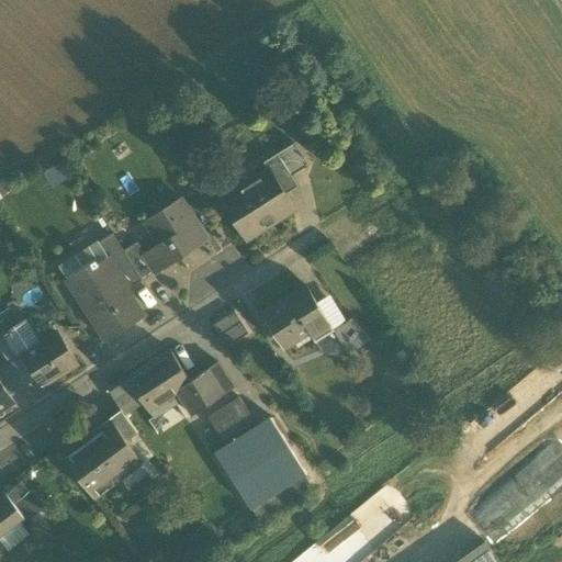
[(293,142),(277,153),(291,175),(307,164),(293,142)]
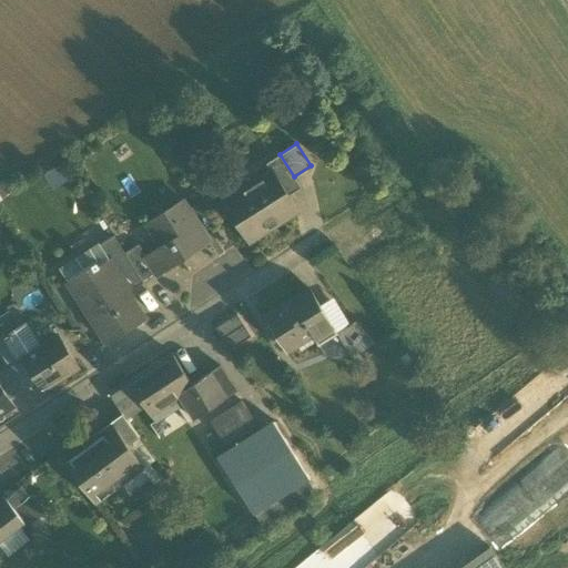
[(282,184),(294,176),(280,154),(265,163),(271,171),(272,170),(282,184)]
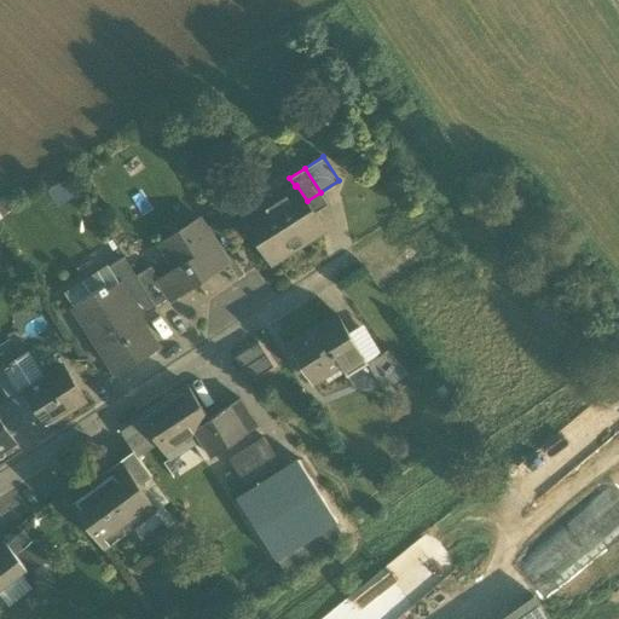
[(247,226),(270,264),(308,239),(306,236),(323,226),(307,201),(296,185),(295,186),(260,208),(264,214),(247,226)]
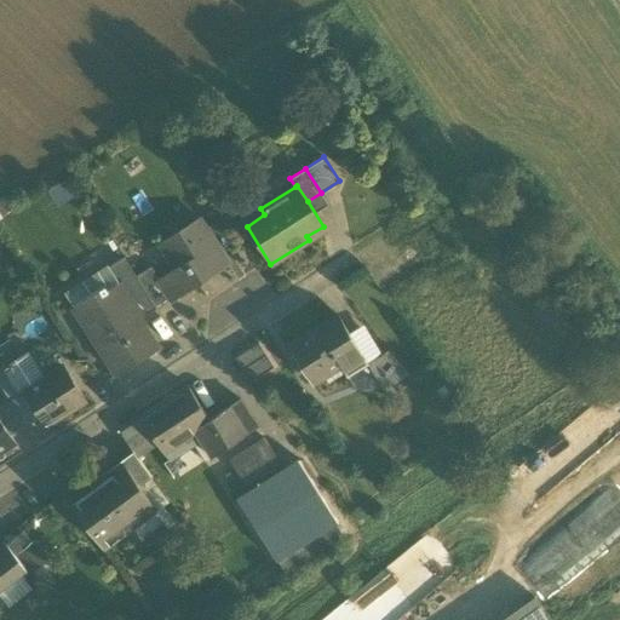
[(171,300),(172,302),(230,263),(200,218),(160,245),(177,268),(160,280),(158,281),(171,300)]
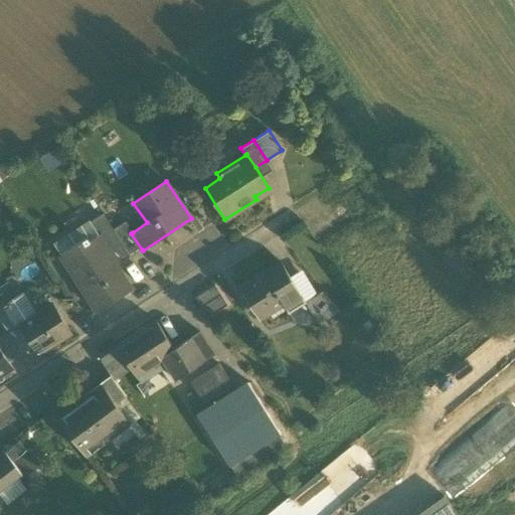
[(126,221),(113,229),(130,256),(142,249),(131,233),(133,232),(126,221)]
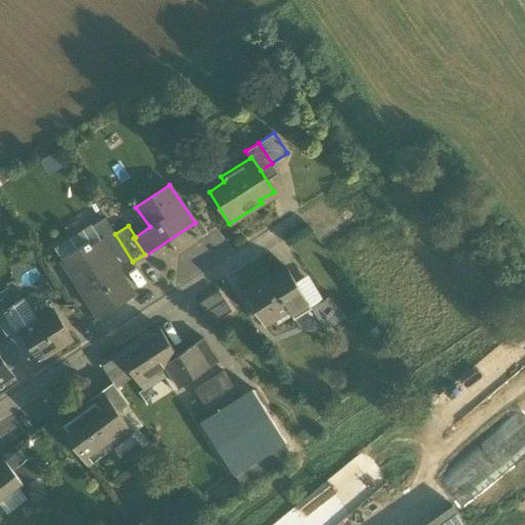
[(122,269),(132,261),(115,234),(105,241),(122,269)]
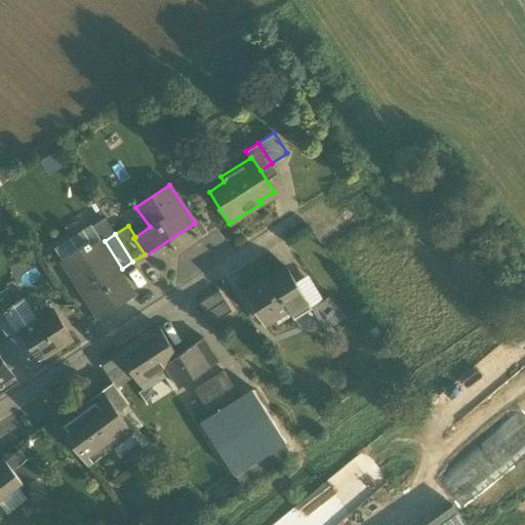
[(63,260),(99,318),(134,296),(117,270),(119,269),(120,270),(122,269),(105,241),(103,238),(90,246),(89,243),(63,260)]
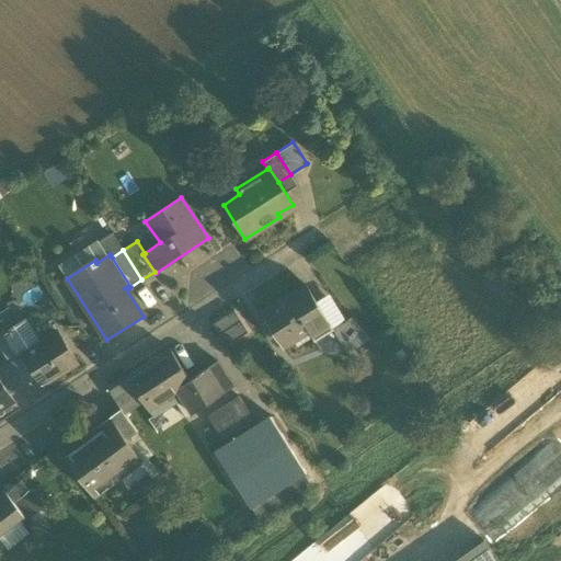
[(262,312),(283,346),(308,331),(315,341),(333,329),(332,329),(306,285),(262,312)]
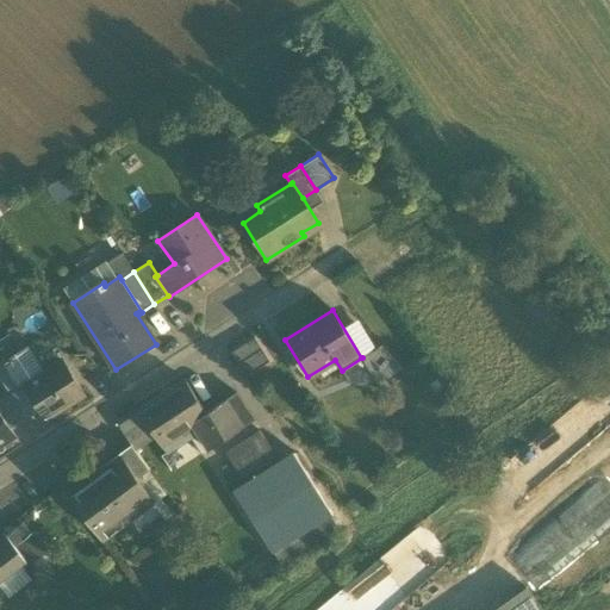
[(230,353),(246,377),(269,361),(254,337),(230,353)]
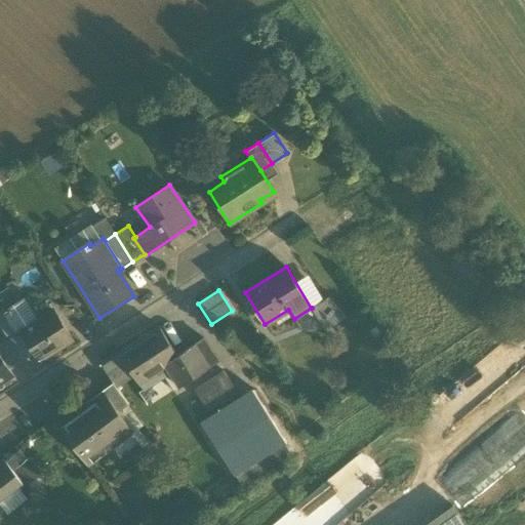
[(312,308),(324,329),(345,316),(328,297),(311,308),(312,308)]
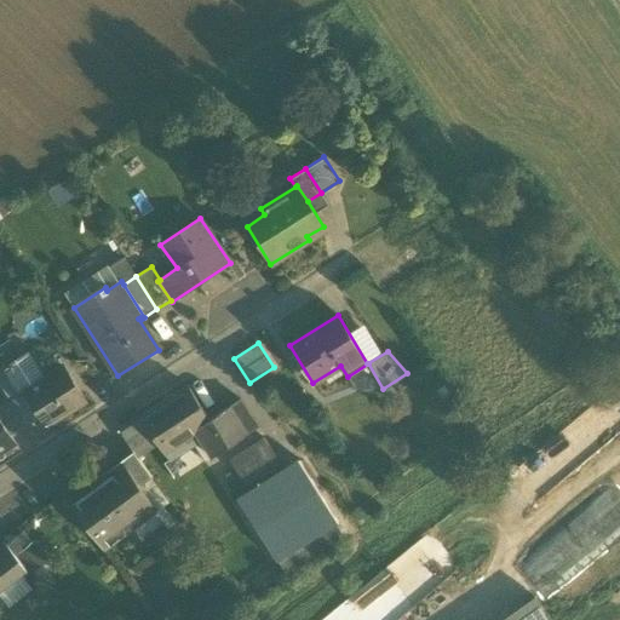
[(26,390),(44,379),(28,354),(11,365),(12,368),(7,371),(22,392),(26,390)]
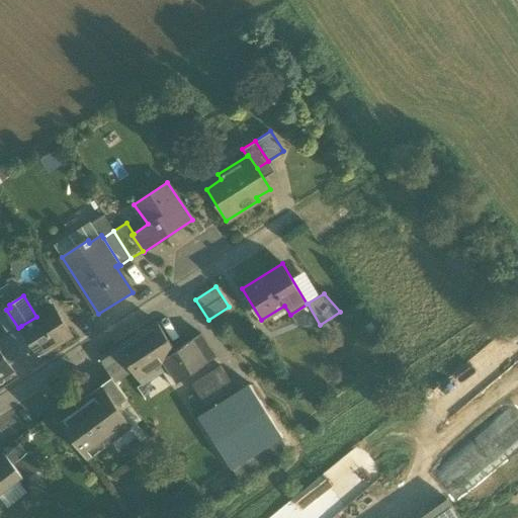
[(53,307),(36,317),(21,326),(21,327),(34,347),(38,353),(70,334),(53,307)]
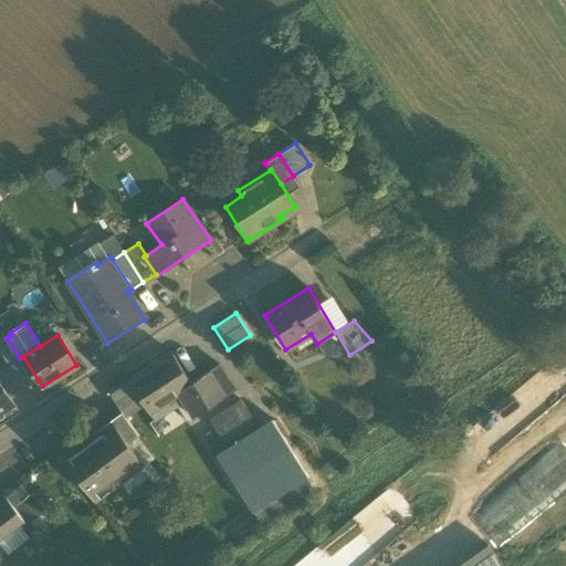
[(0,352),(6,362),(9,366),(20,359),(20,358),(7,338),(0,343),(0,352)]
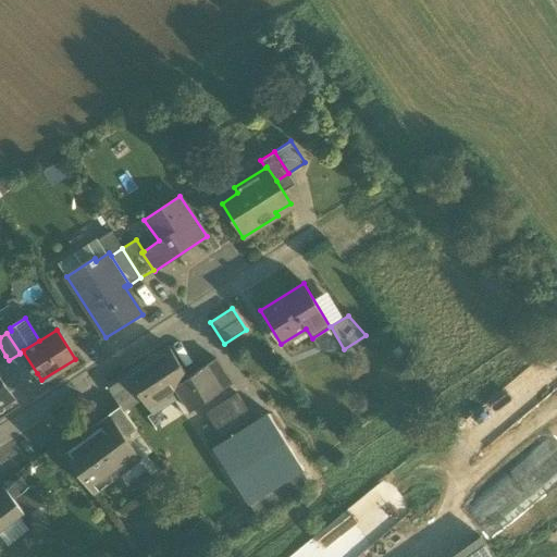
[(180,396),(188,410),(199,404),(230,383),(232,383),(214,358),(188,375),(170,347),(126,375),(140,397),(146,406),(162,395),(168,404),(174,399),(172,395),(177,392),(180,396)]
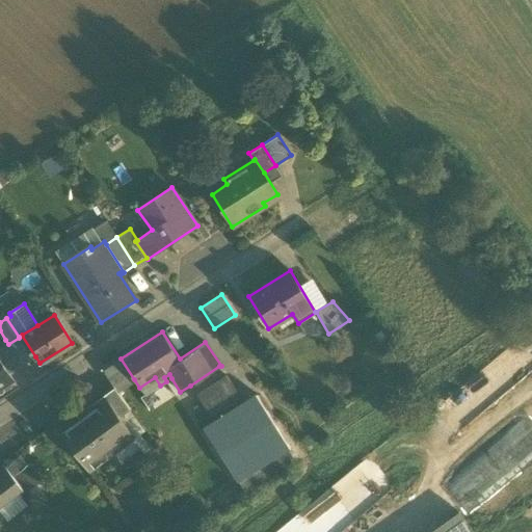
[(22,335),(19,337),(19,338),(8,344),(20,362),(22,365),(35,356),(22,336),(22,335)]
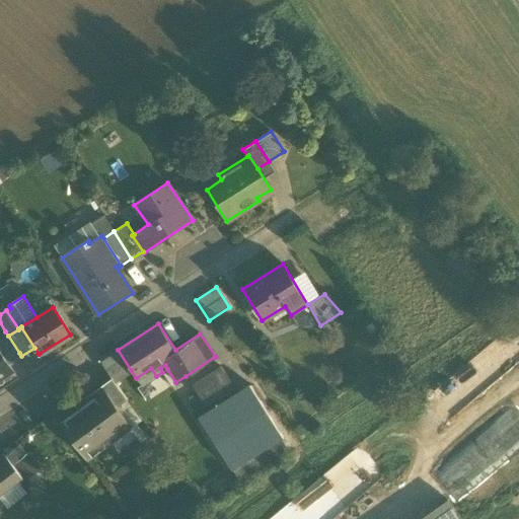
[(0,353),(5,362),(19,353),(8,336),(5,331),(0,335),(0,353)]
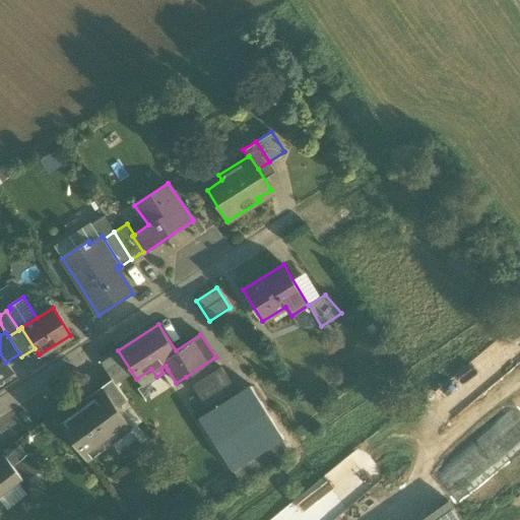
[(101,362),(114,383),(131,371),(118,350),(101,362)]
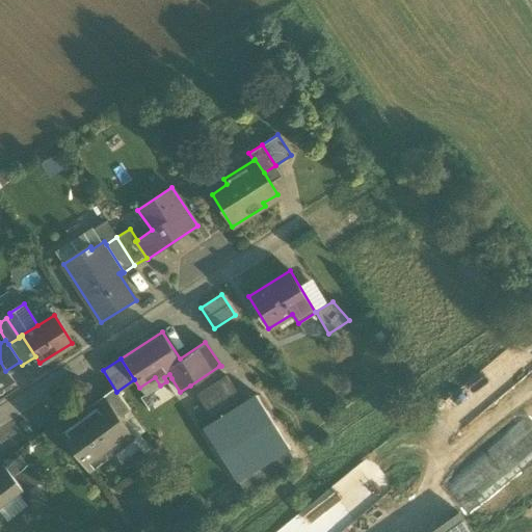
[(0,362),(0,386),(11,379),(5,371),(0,362)]
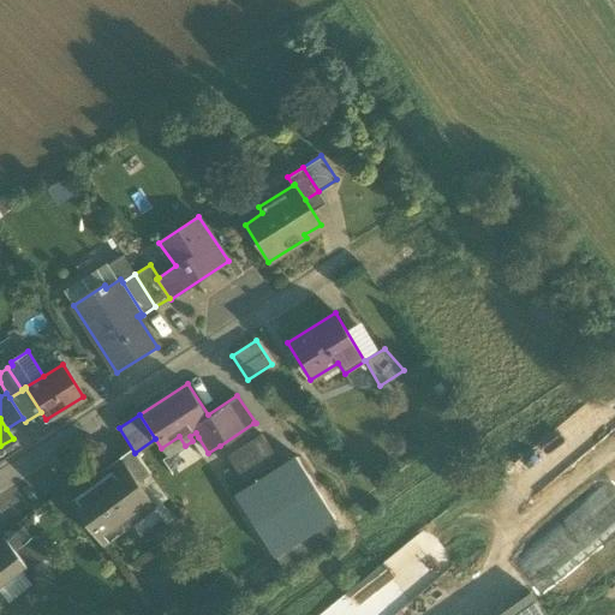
[(227,455),(244,483),(279,460),(261,434),(227,455)]
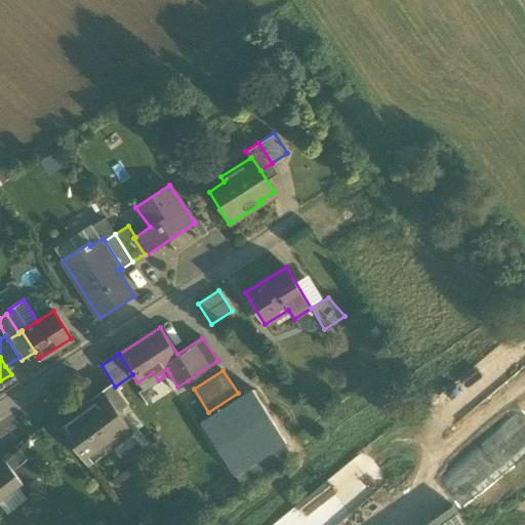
[(103,390),(118,411),(128,404),(113,382),(103,390)]
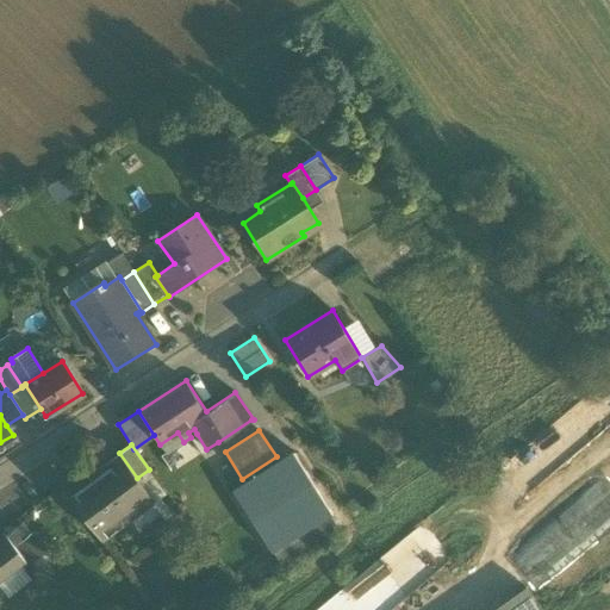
[(234,490),(272,551),(332,512),(293,452),(234,490)]
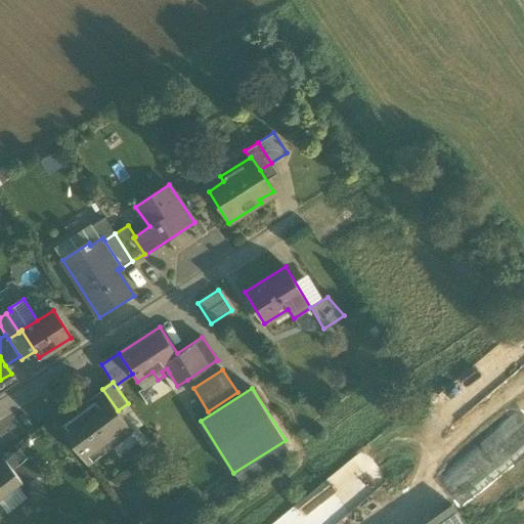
[(61,427),(88,464),(133,430),(118,410),(102,389),(75,409),(79,413),(61,427)]
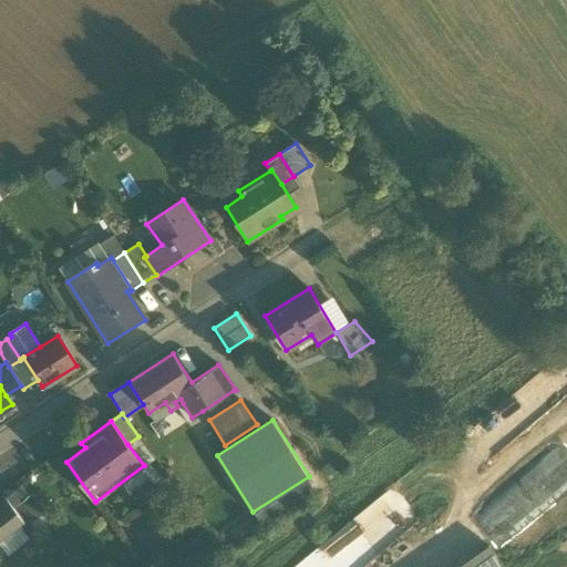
[(14,508),(31,495),(22,484),(6,497),(14,508)]
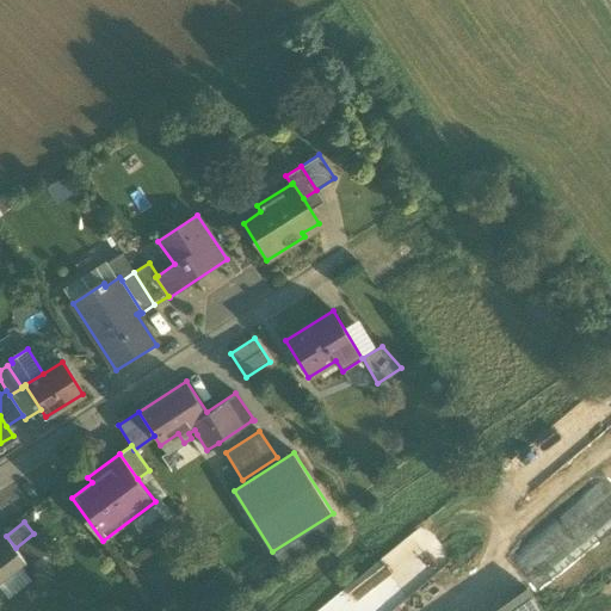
[(424,525),(312,610),(389,610),(452,562),(424,525)]
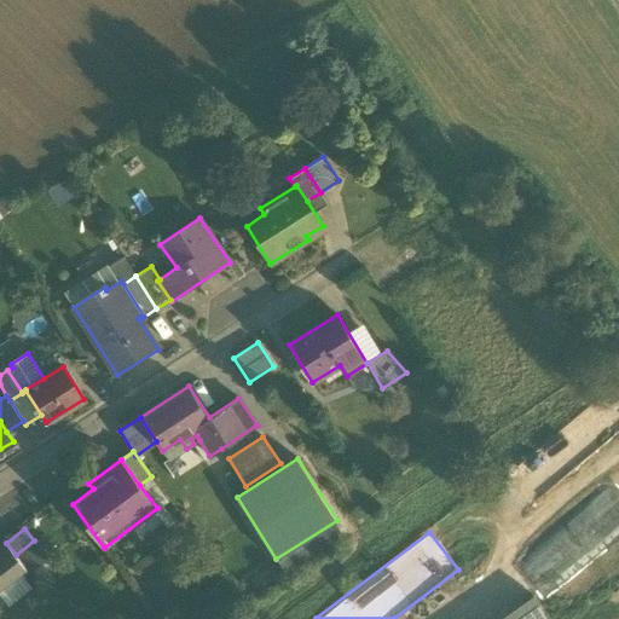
[(34,541),(16,555),(25,568),(30,573),(48,559),(34,541)]
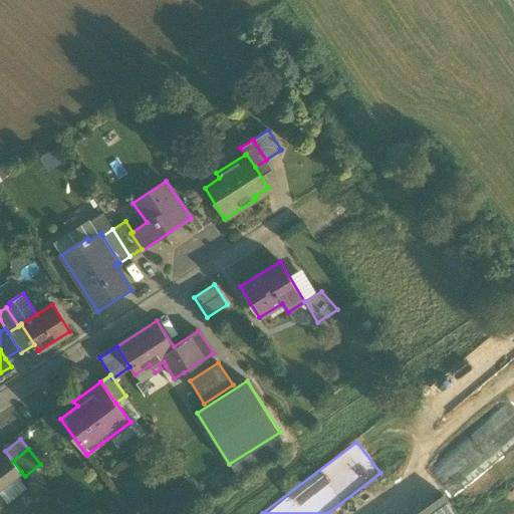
[(13,461),(5,451),(0,455),(0,488),(16,475),(21,472),(13,461)]
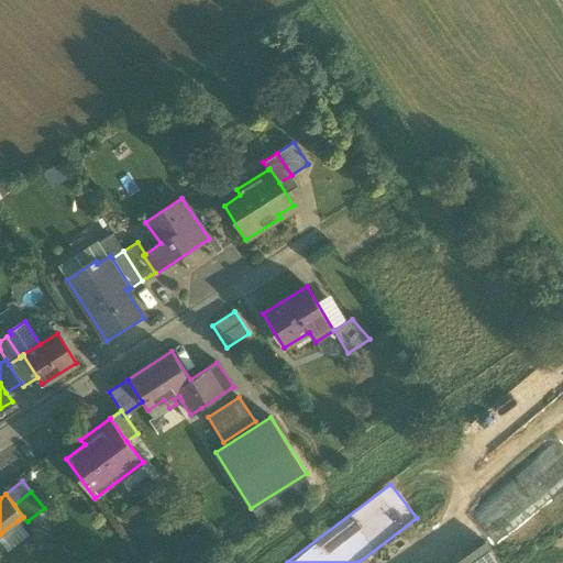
[(30,534),(18,520),(0,534),(0,539),(9,550),(30,534)]
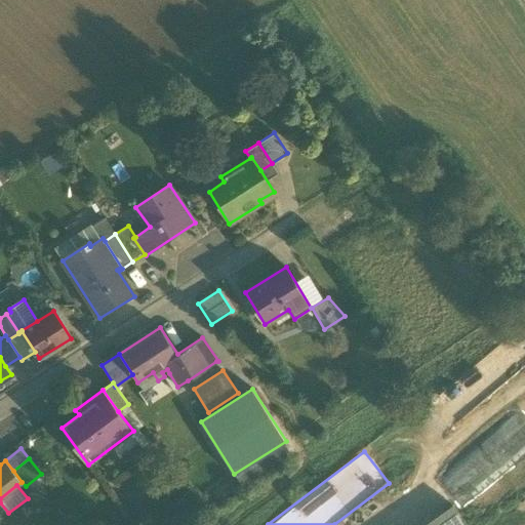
[(422,524),(466,524),(452,505),(422,524)]
